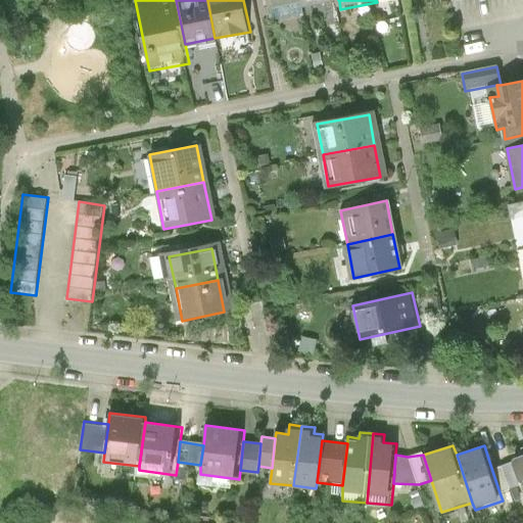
[(500,492),(522,483),(522,478),(517,462),(492,471),(500,492)]
